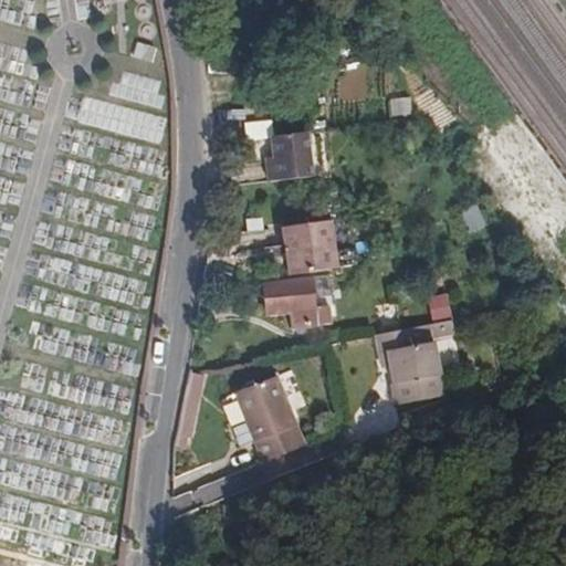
[(134,41),(130,56),(153,61),(156,45),(134,41)]
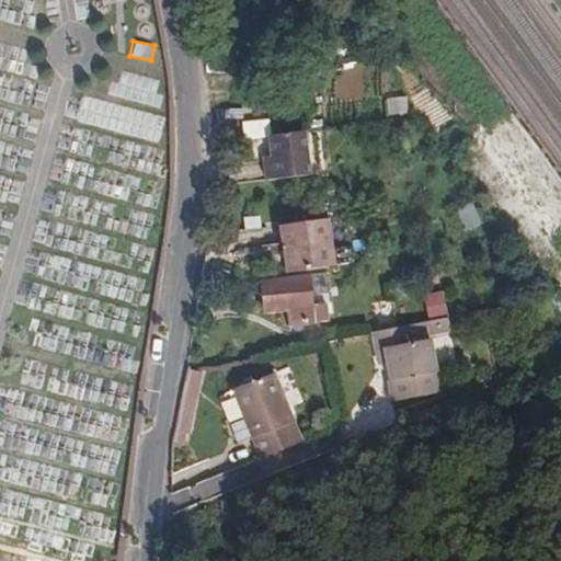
[(384,98),(386,115),(405,112),(402,94),(384,98)]
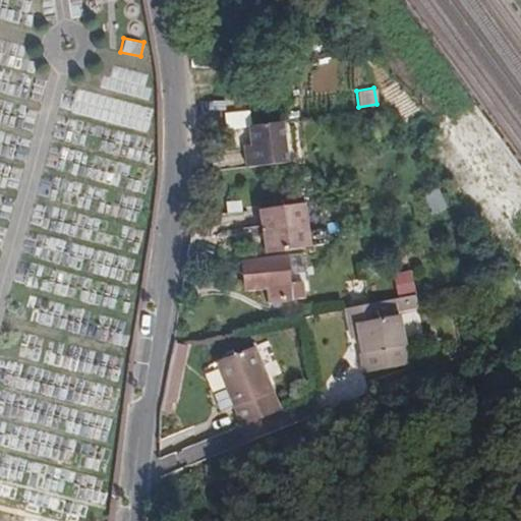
[(286,164),(280,123),(250,127),(252,146),(245,147),(248,168),(286,164)]
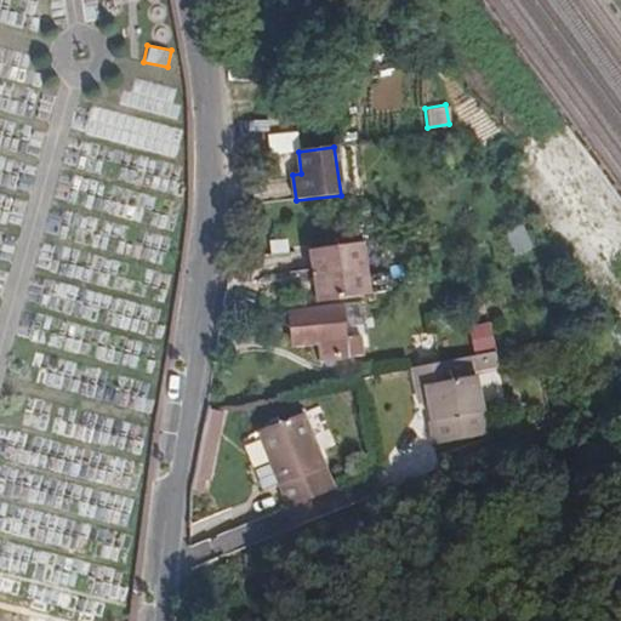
[(512,255),(530,248),(522,223),(502,231),(512,255)]
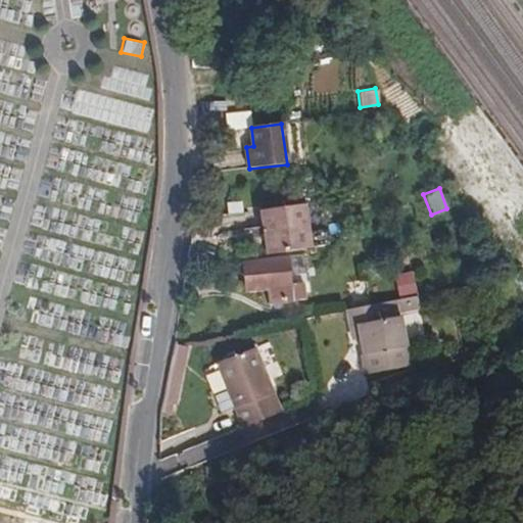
[(314,249),(310,206),(266,210),(270,254),(271,254),(314,249)]
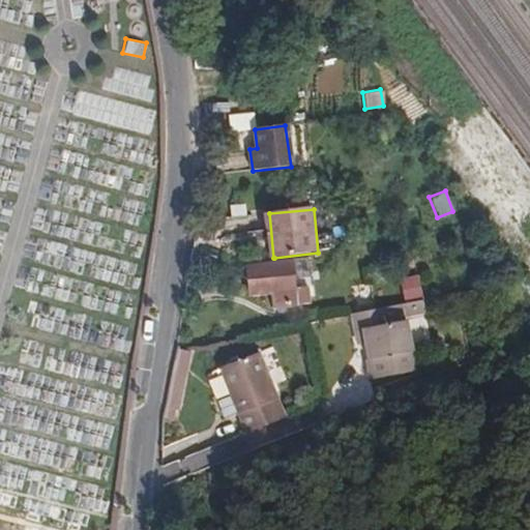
[(291,260),(292,285),(308,285),(308,260),(291,260)]
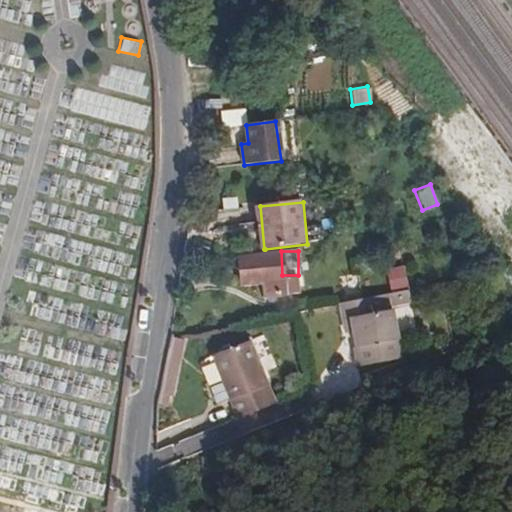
[(282,280),(279,252),(237,258),(240,287),(260,285),(262,298),(297,294),(295,279),(282,280)]
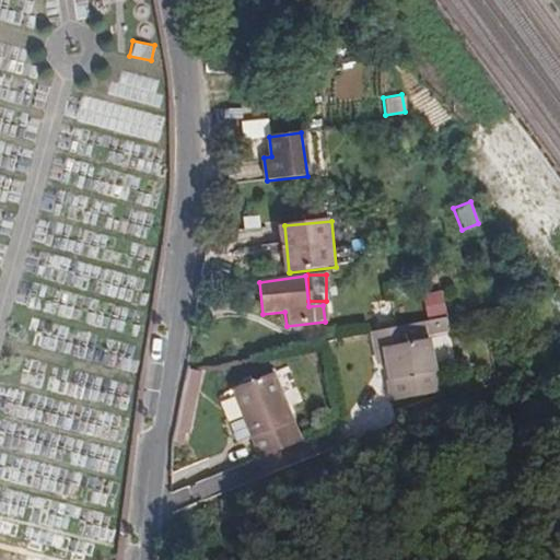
[(442,290),(421,292),(423,316),(444,314),(442,290)]
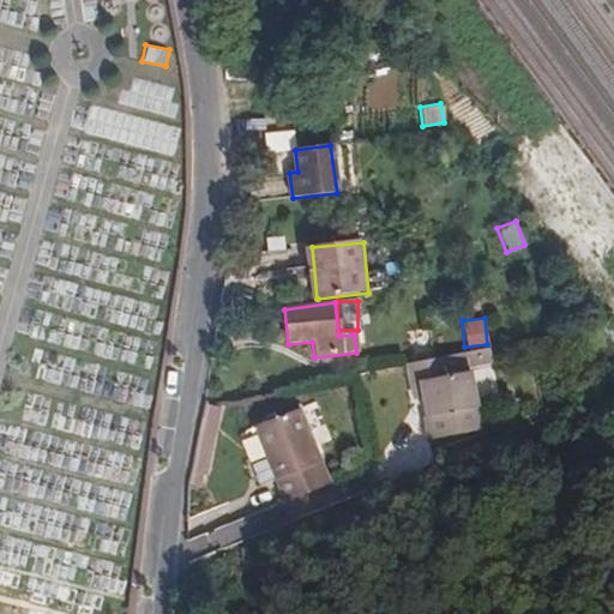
[(489,363),(486,347),(462,353),(465,369),(489,363)]
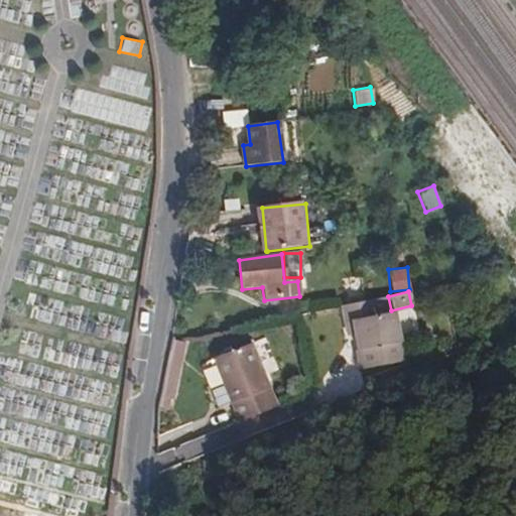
[(402,361),(391,310),(388,296),(339,306),(342,323),(350,321),(360,371),(402,361)]
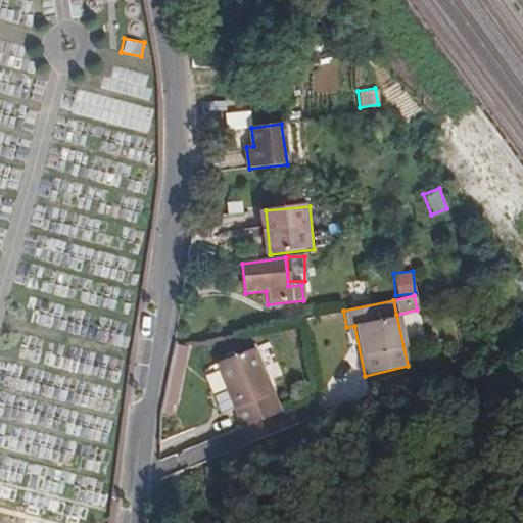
[(281,413),(254,349),(216,364),(242,429),(281,413)]
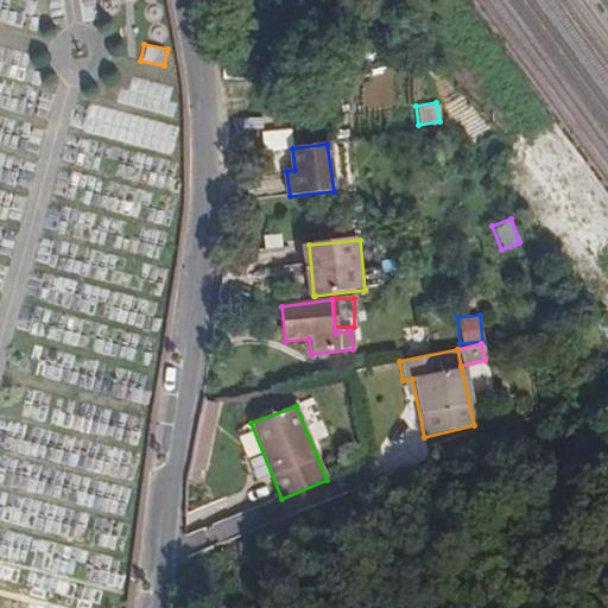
[(195,501),(195,488),(184,488),(184,501),(195,501)]
